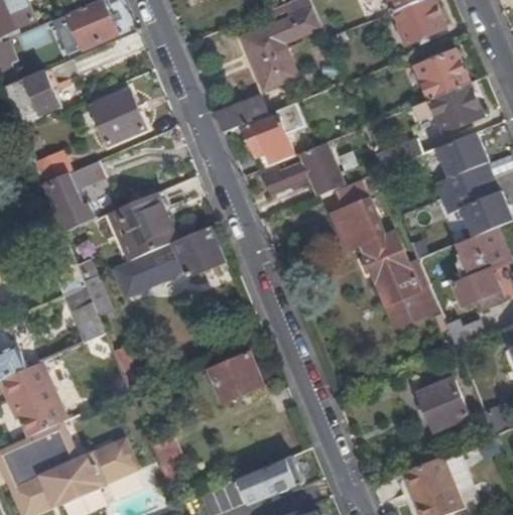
[(0,41),(2,40),(0,36),(0,34),(33,20),(24,0),(0,0),(0,41)]
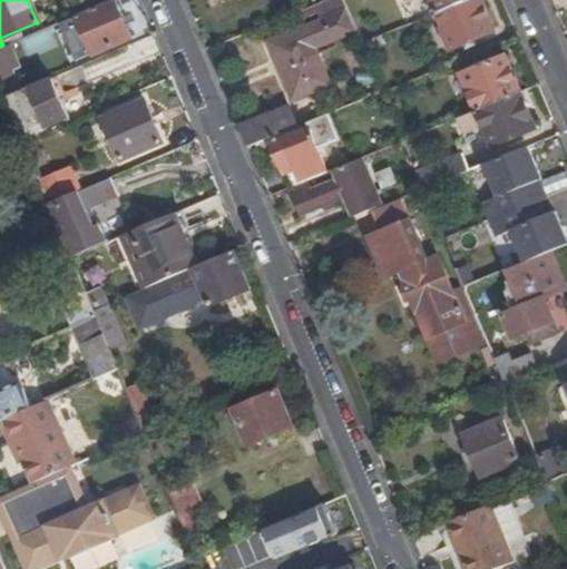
[(129,38),(113,0),(108,0),(69,17),(76,31),(67,35),(71,45),(79,41),(85,55),(129,38)]
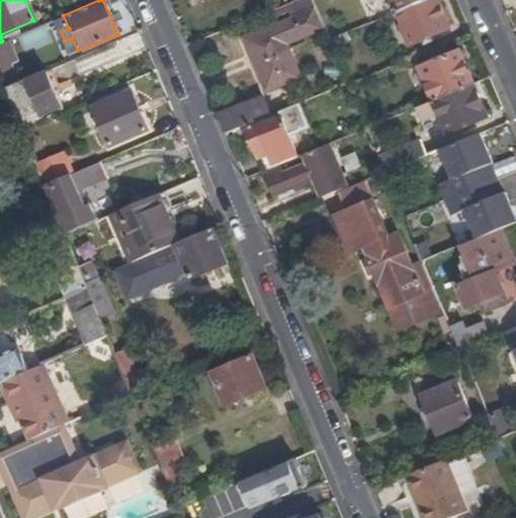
[(389,0),(394,9),(418,0),(389,0)]
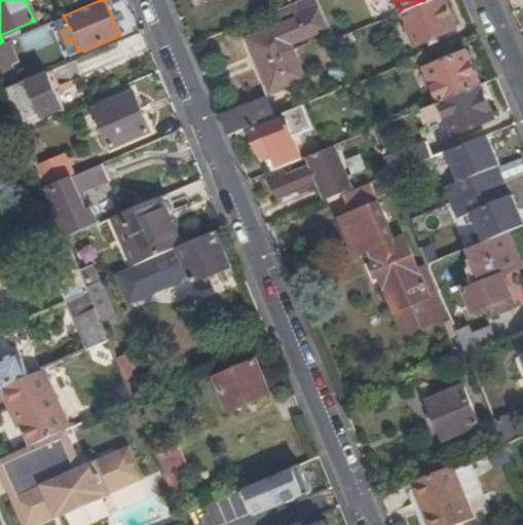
[(454,29),(441,0),(423,0),(400,9),(414,44),(454,29)]
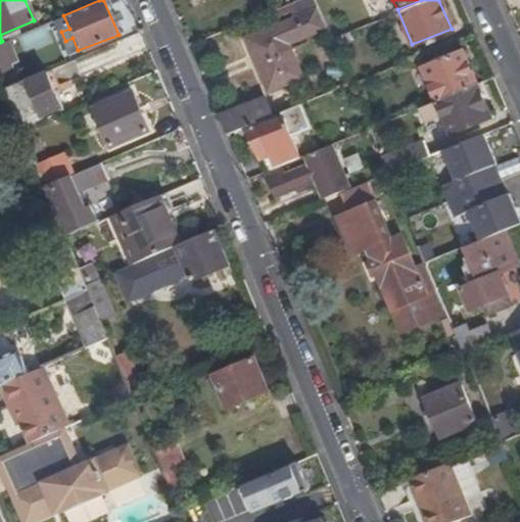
[(314,7),(243,37),(265,89),(298,75),(285,40),(321,26),(314,7)]
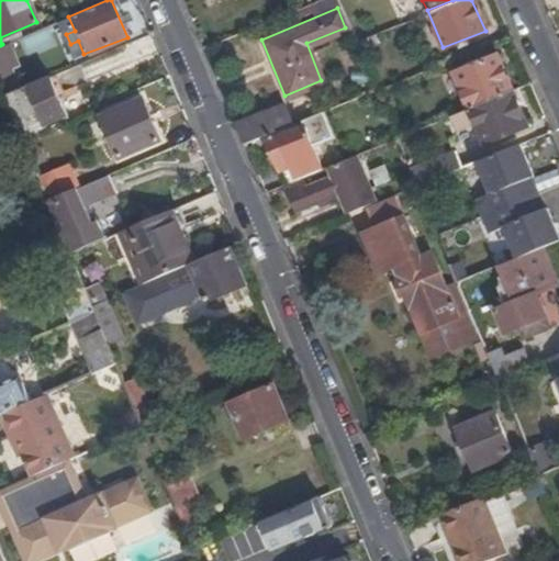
[(11,66),(2,44),(0,45),(0,87),(3,94),(13,90),(3,69),(11,66)]
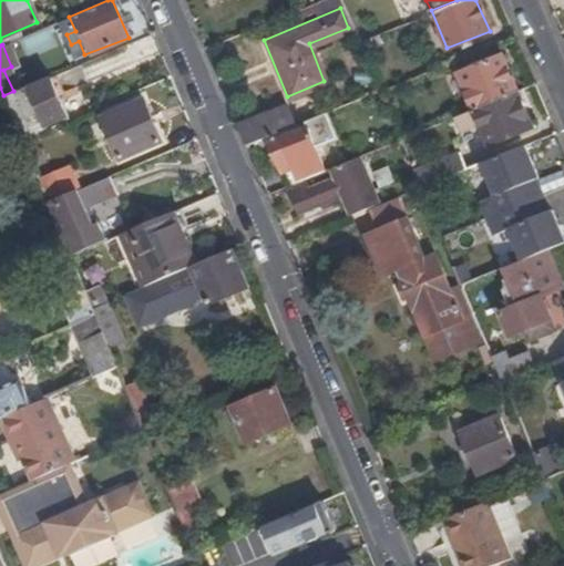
[(470,98),(473,106),(514,91),(499,55),(459,72),(470,98)]
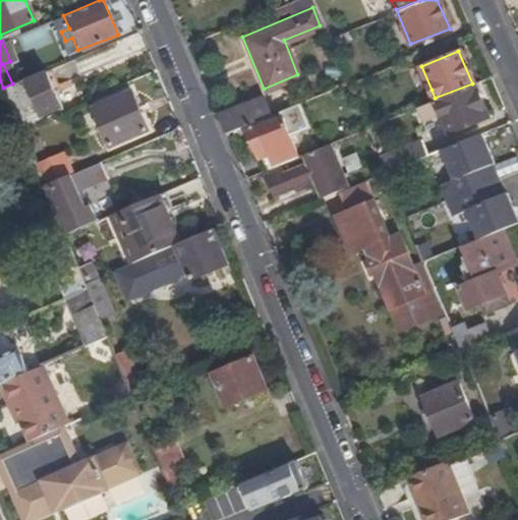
[(66,108),(49,69),(12,83),(3,88),(13,113),(19,128),(66,108)]
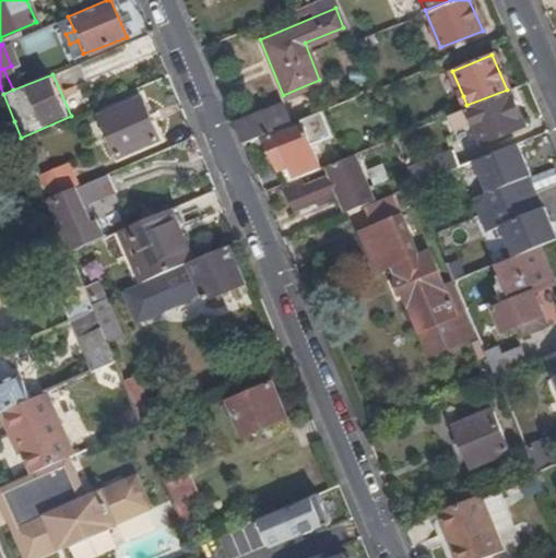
[(522,123),(507,90),(466,105),(473,119),(482,141),(522,123)]
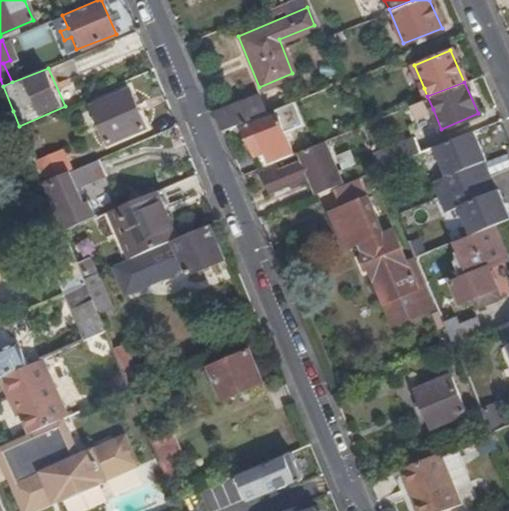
[(415,92),(418,100),(427,96),(424,88),(415,92)]
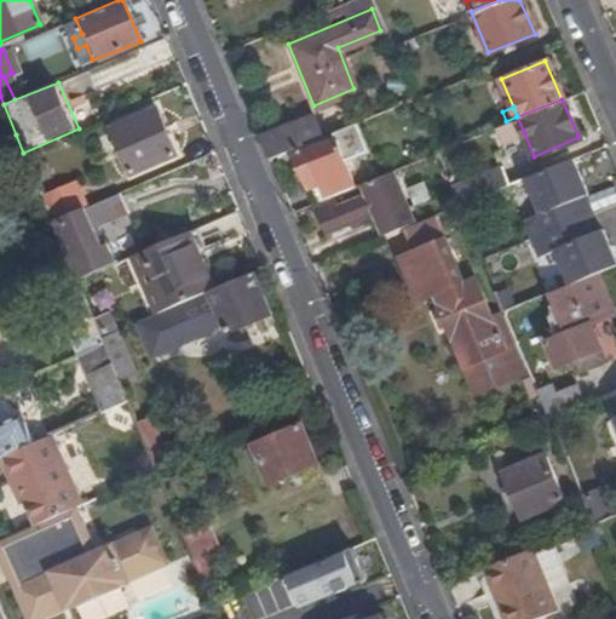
[(155,108),(109,127),(119,152),(128,173),(173,154),(155,108)]
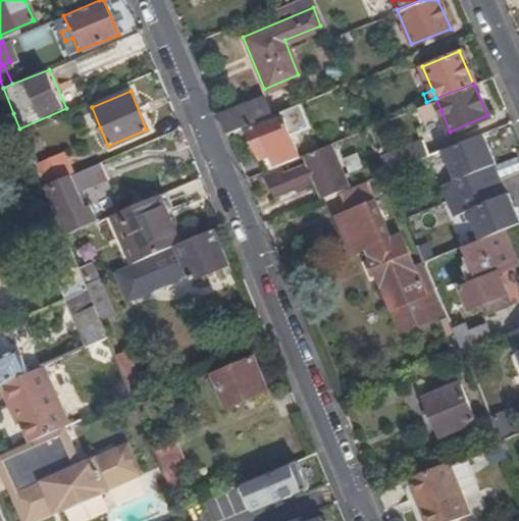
[(424,118),(442,111),(435,98),(426,102),(419,105),(424,118)]
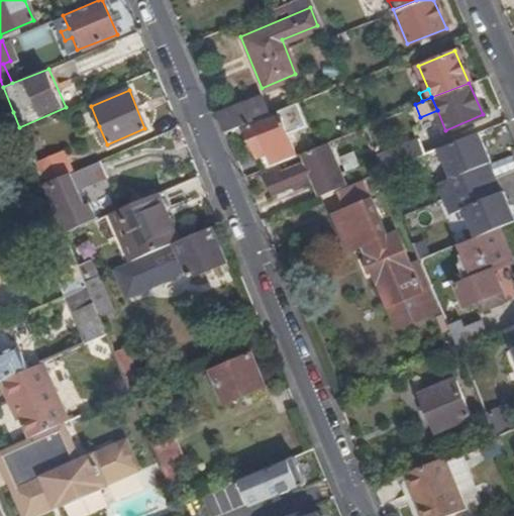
[(305,124),(296,101),(277,109),(279,116),(244,129),(260,168),(294,153),(286,132),(305,124)]
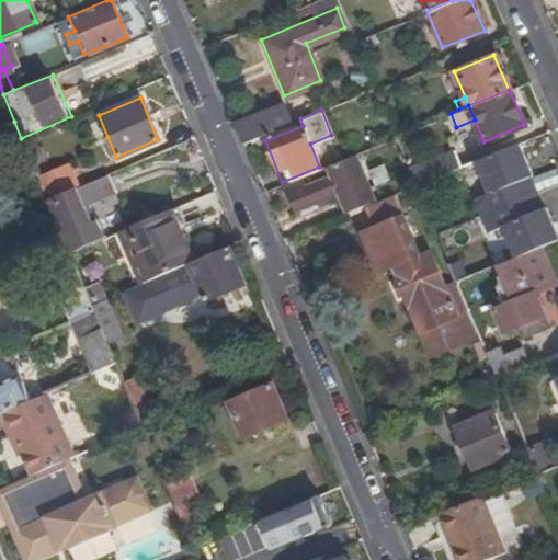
[(264,111),(235,123),(242,143),(272,129),(264,111)]
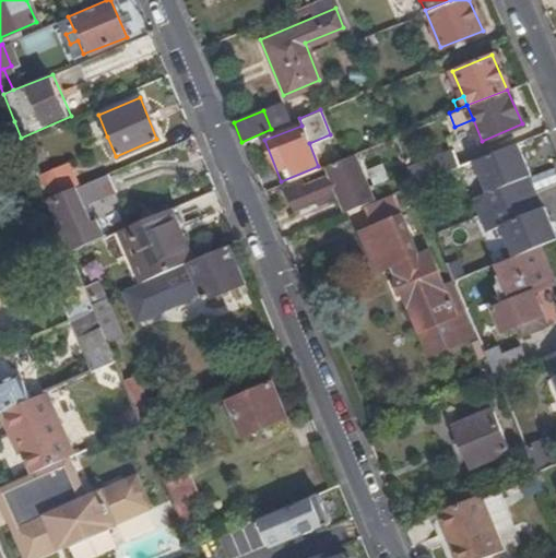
[(98,141),(107,137),(98,115),(89,119),(98,141)]
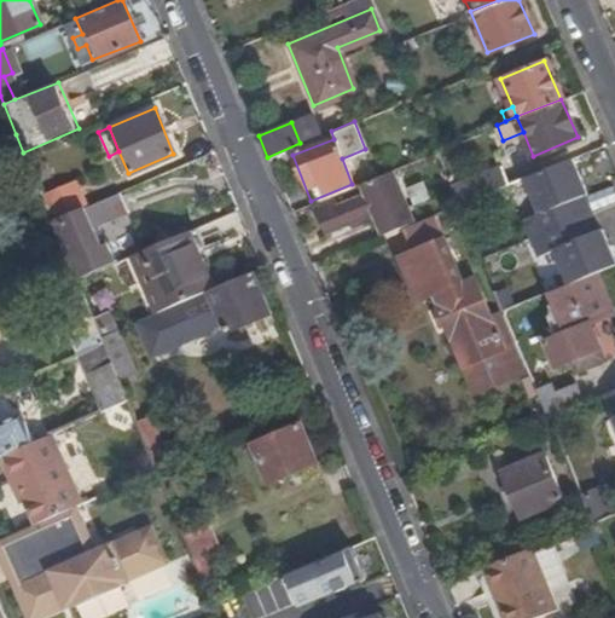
[(585,192),(569,156),(527,174),(522,175),(538,209),(521,217),(537,254),(553,247),(568,282),(598,270),(614,263),(599,226),(597,227),(582,194),(585,192)]
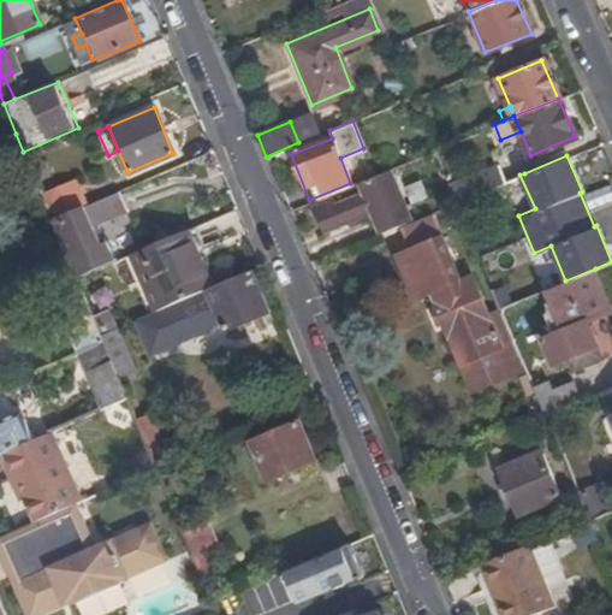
[(367,211),(376,234),(399,224),(408,220),(386,169),(354,182),(360,193),(313,211),(320,231),(367,211)]
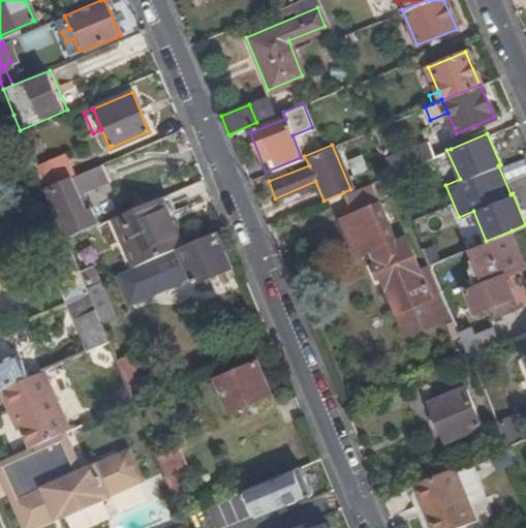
[(55,159),(35,168),(43,188),(64,180),(55,159)]
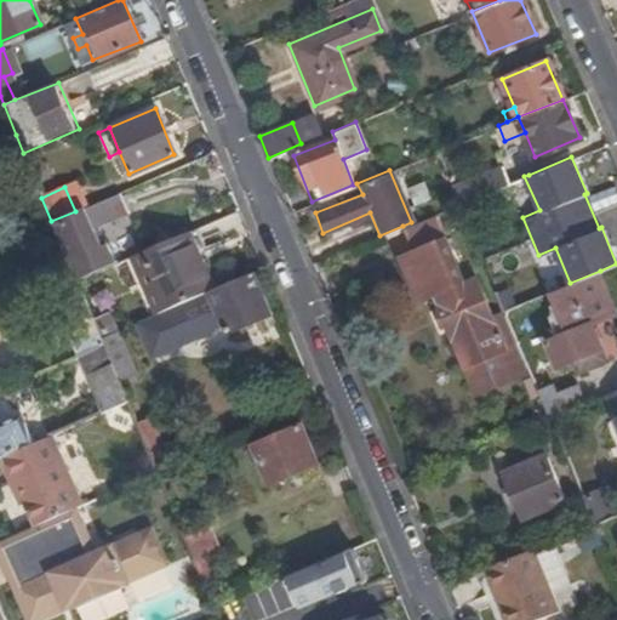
[(127,212),(119,193),(75,211),(51,221),(53,227),(75,279),(114,262),(109,246),(98,244),(92,228),(127,212)]
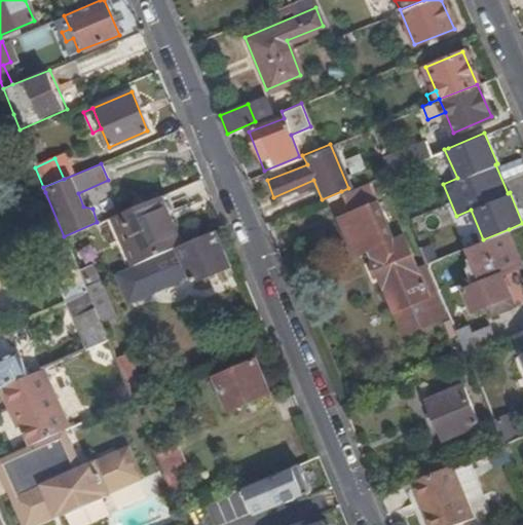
[(341,191),(351,214),(379,201),(369,180),(348,188),(341,191)]
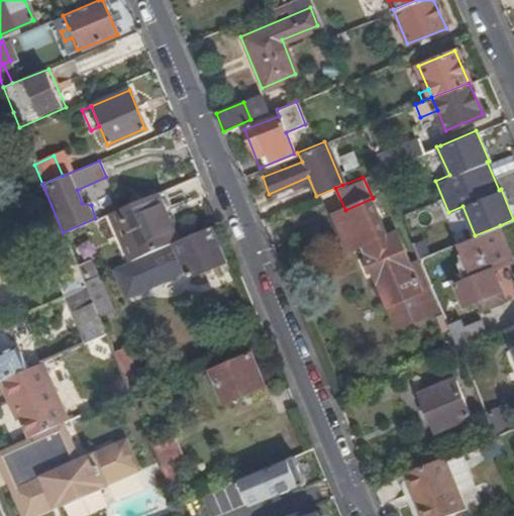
[(65,281),(71,293),(86,286),(84,280),(63,232),(44,189),(19,200),(31,226),(44,221),(54,241),(48,243),(56,260),(52,261),(62,282),(65,281)]
